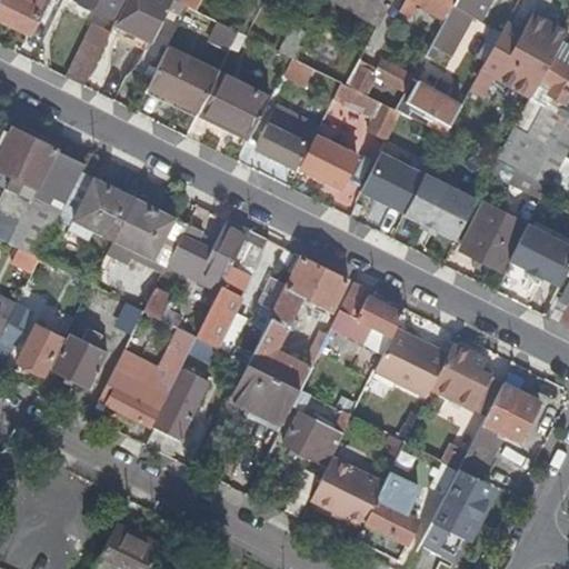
[(48,0),(0,0),(0,20),(31,36),(48,0)]
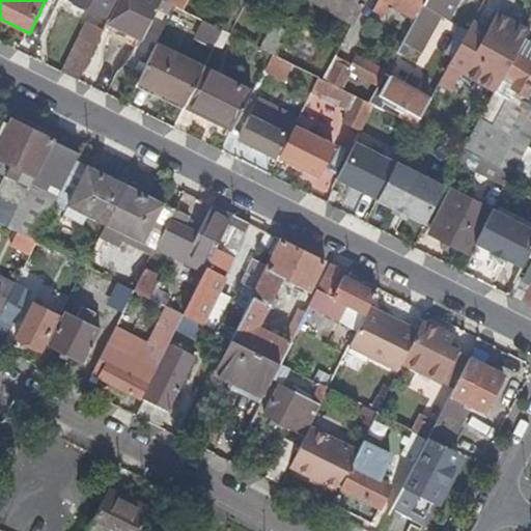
[(73,0),(110,18),(118,0),(73,0)]
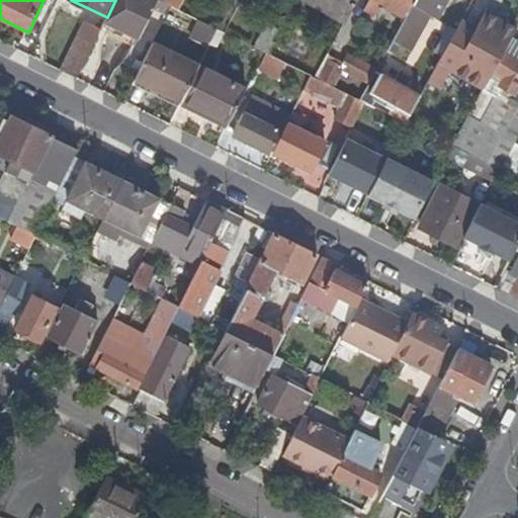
[(133,48),(156,0),(115,0),(107,17),(101,29),(100,31),(133,48)]
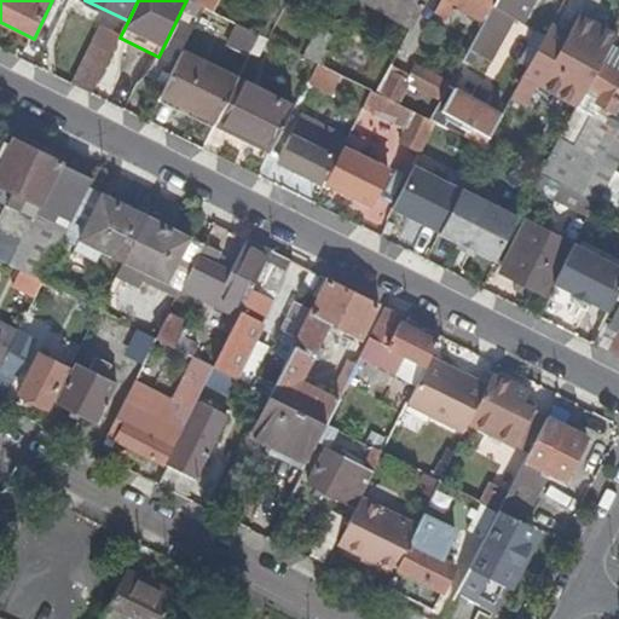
[(189,0),(214,12),(220,0),(189,0)]
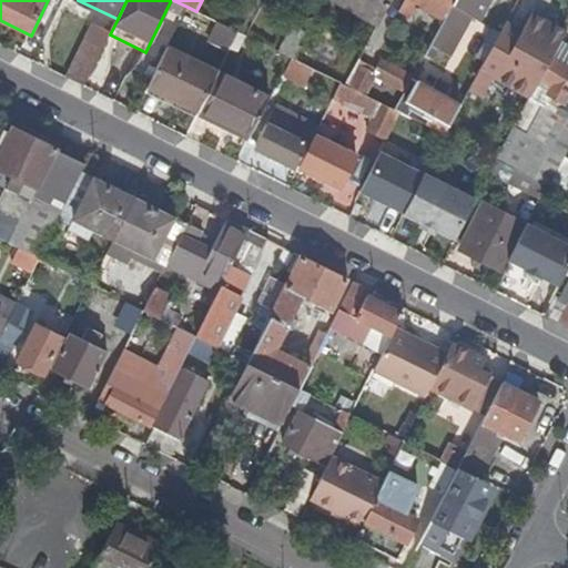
[(392,0),(333,0),(378,26),(392,0)]
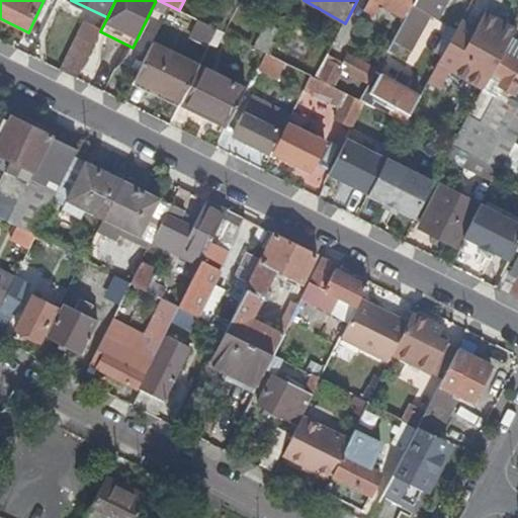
[(379,4),(405,18),(415,0),(370,0),(365,11),(374,15),(379,4)]
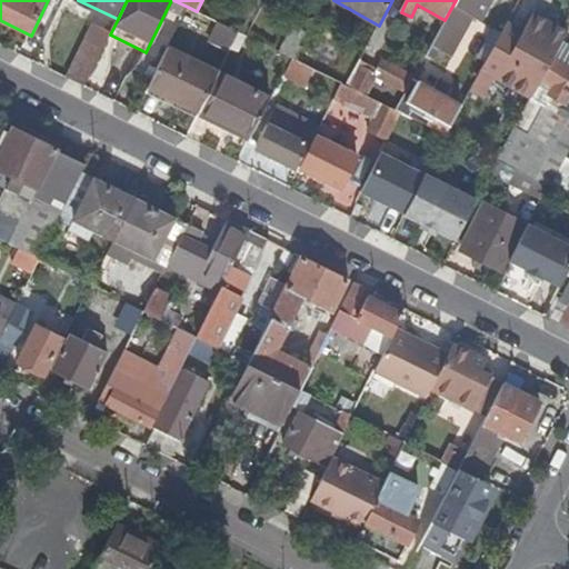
[(489,0),(456,0),(445,20),(426,56),(431,59),(437,49),(449,56),(470,16),(479,19),(489,0)]
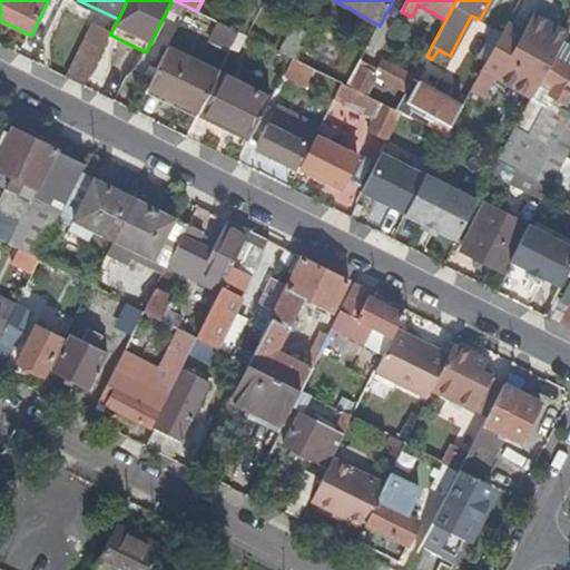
[(462,106),(474,112),(495,75),(534,95),(556,57),(544,51),(550,41),(551,41),(559,28),(551,23),(551,22),(534,13),(526,30),(508,21),(462,106)]
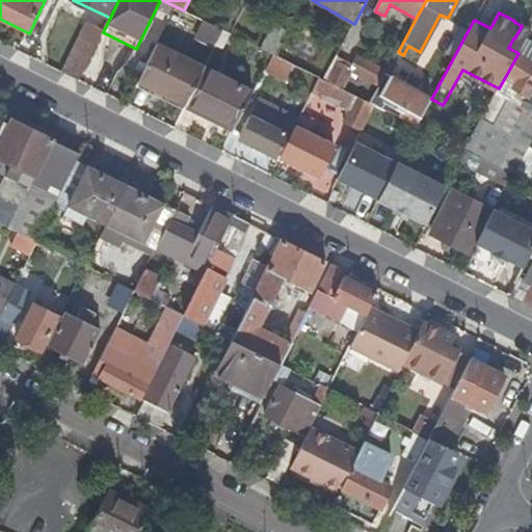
[(215,47),(223,30),(205,21),(194,41),(214,50),(215,47)]
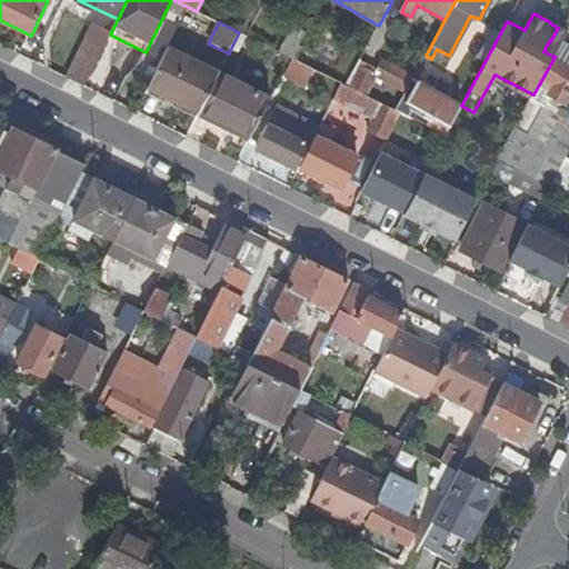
[(93,25),(67,78),(85,87),(110,35),(111,32),(93,25)]
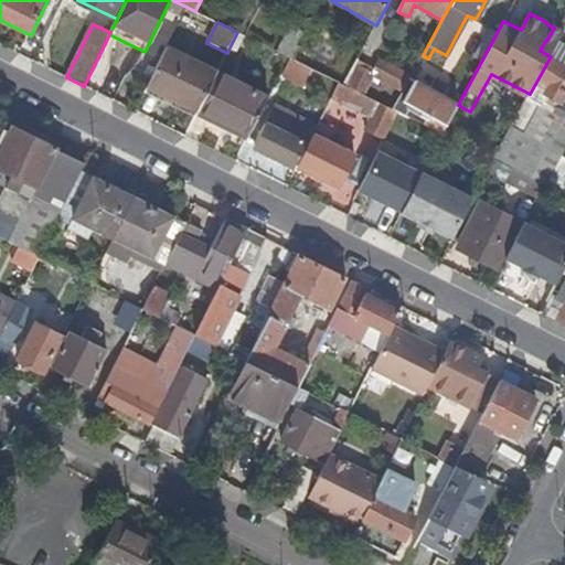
[(291,25),(277,51),(292,59),(299,48),(295,45),(302,32),(291,25)]
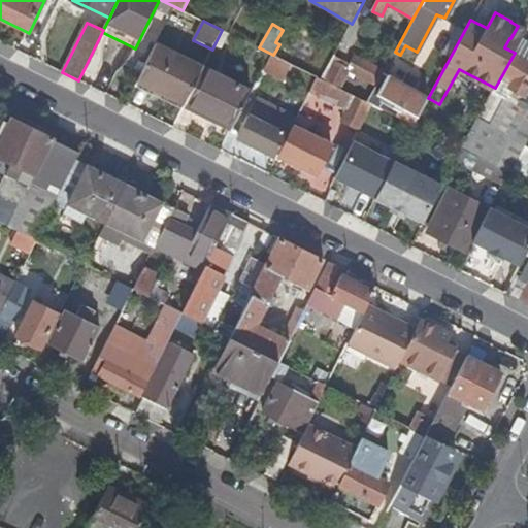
[(229,33),(222,30),(213,46),(221,50),(229,33)]
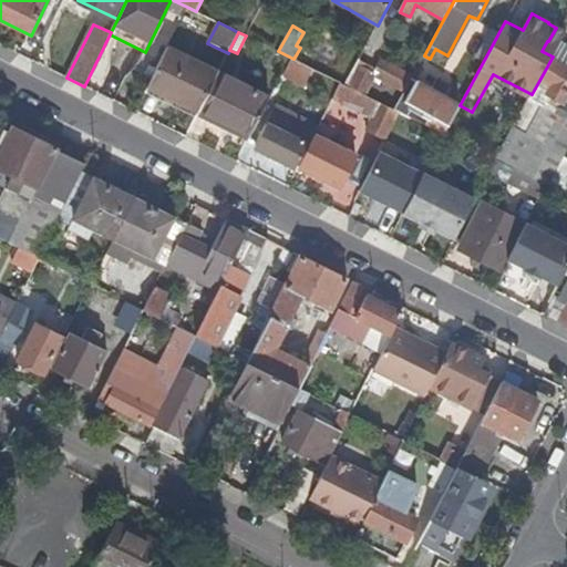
[(566,45),(560,42),(553,57),(532,94),(497,157),(546,184),(548,185),(564,158),(566,152),(566,45)]
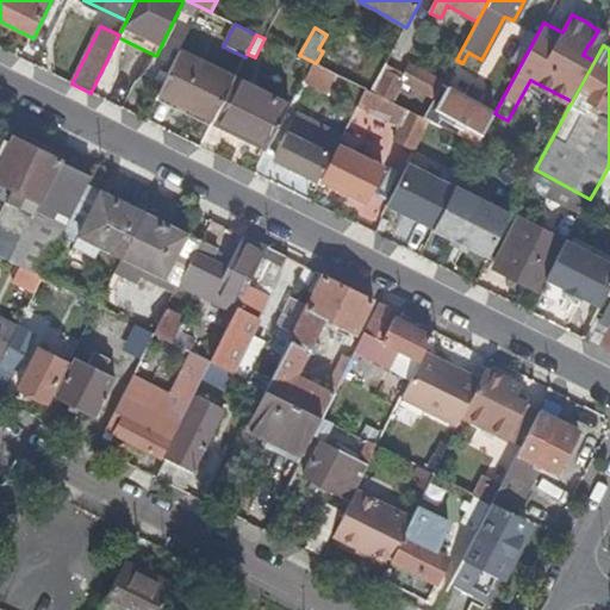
[(159,93),(213,120),(235,78),(180,50),(159,93)]
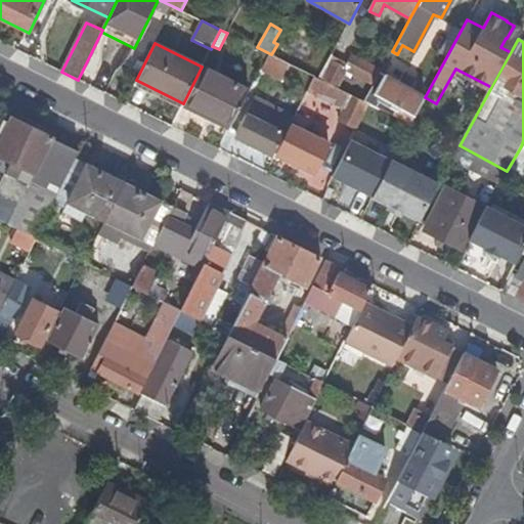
[(340,63),(330,58),(319,79),(364,101),(381,72),(346,53),(340,63)]
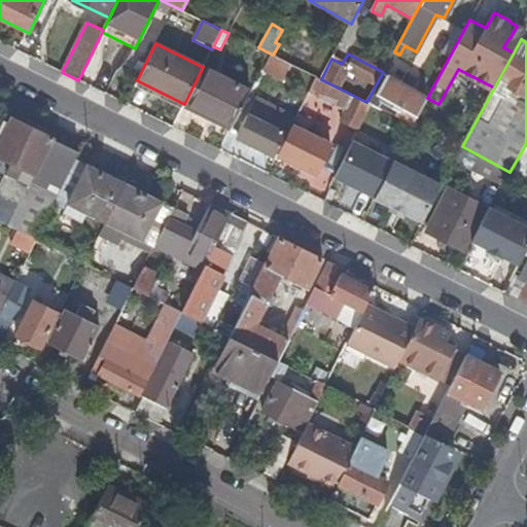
[(286,77),(292,65),(273,55),(266,68),(286,77)]
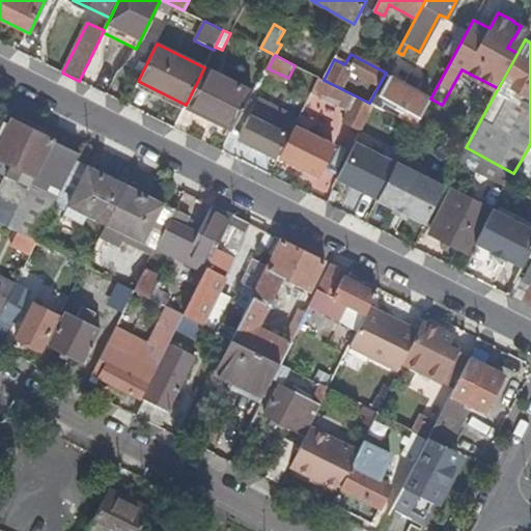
[(252,92),(204,67),(186,105),(186,107),(233,131),(252,92)]
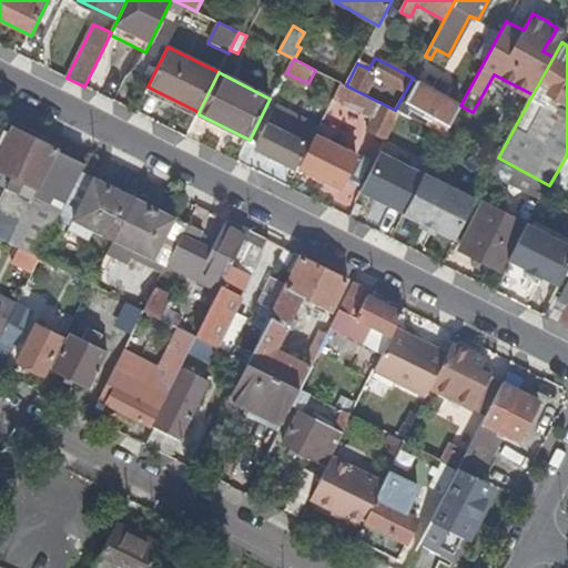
[(386,140),(399,112),(395,110),(346,85),(341,82),(333,98),(374,118),(367,131),(386,140)]
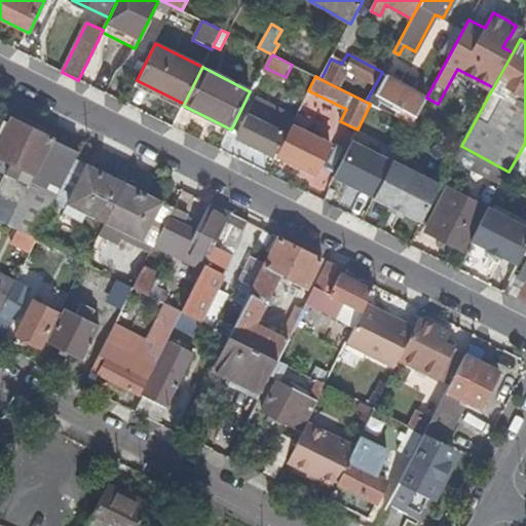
[(393,110),(391,114),(410,123),(412,124),(426,98),(386,76),(374,100),(393,110)]
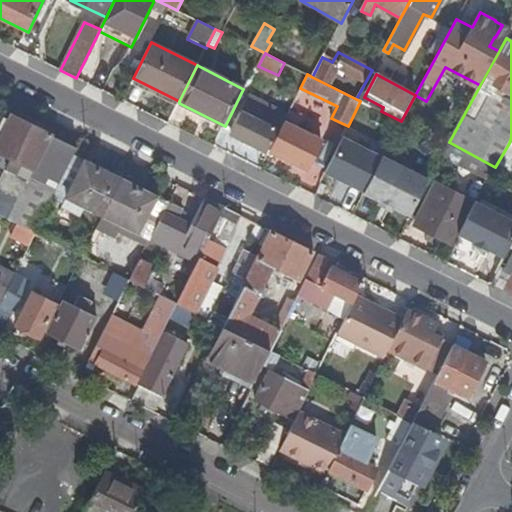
[(426,101),(415,95),(401,121),(412,126),(426,101)]
